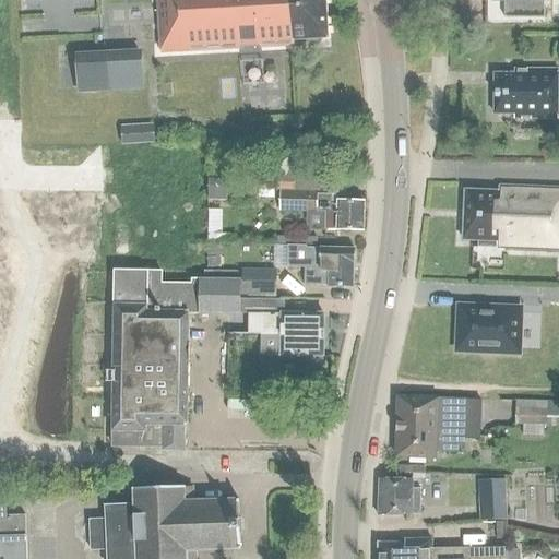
[(292,38),(313,38),(326,37),(323,0),(157,0),(161,51),(292,44),(292,38)]
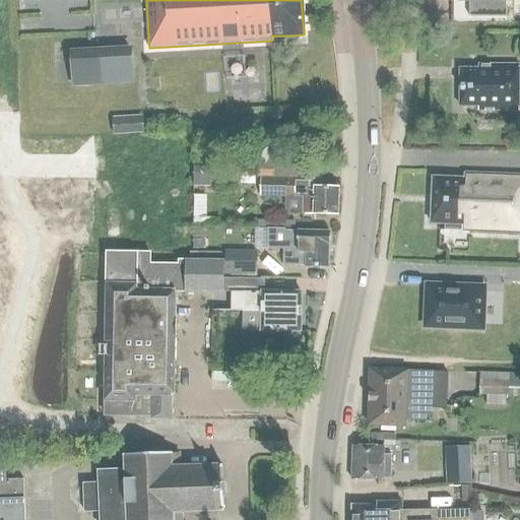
[(458,0),(458,1),(468,2),(468,17),(506,17),(506,0),(458,0)]
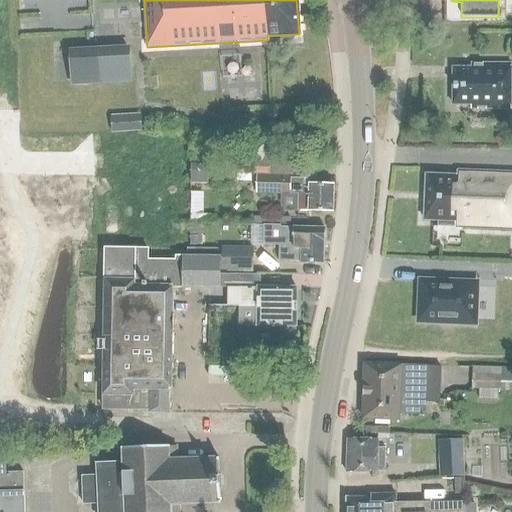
[(511,0),(508,0),(503,0),(503,13),(511,13),(511,0)]
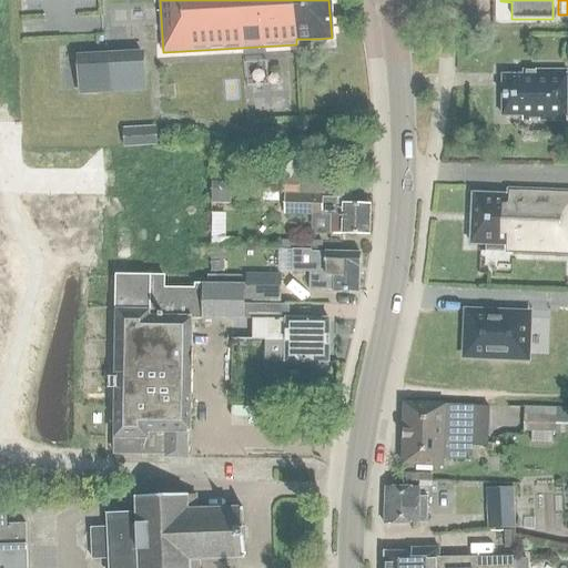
[(142,54),(79,59),(80,92),(143,88),(142,54)]
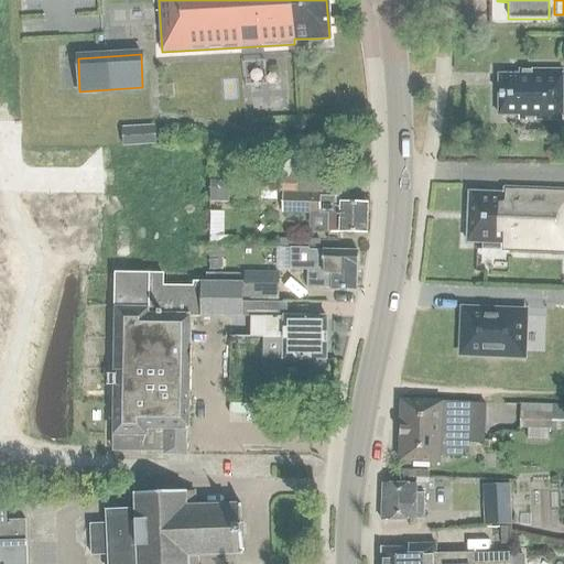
[(498,75),(498,116),(518,116),(518,120),(562,120),(562,71),(518,71),(518,75),(498,75)]
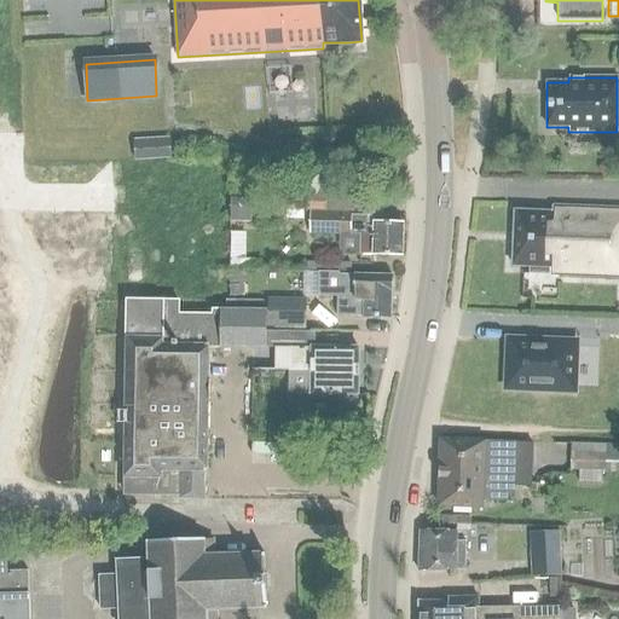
[(167,139),(133,140),(134,161),(168,158),(167,139)]
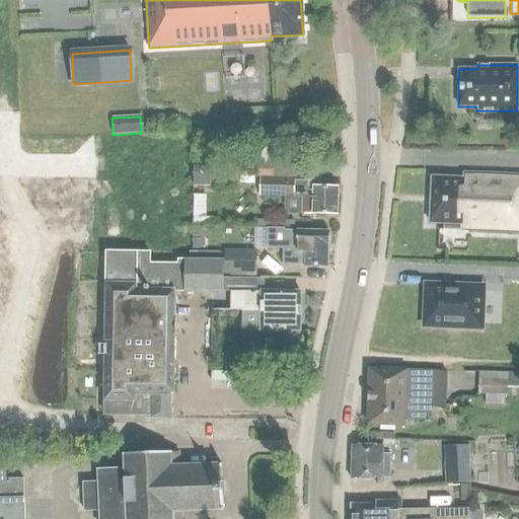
[(218,153),(218,144),(208,144),(208,153),(218,153)]
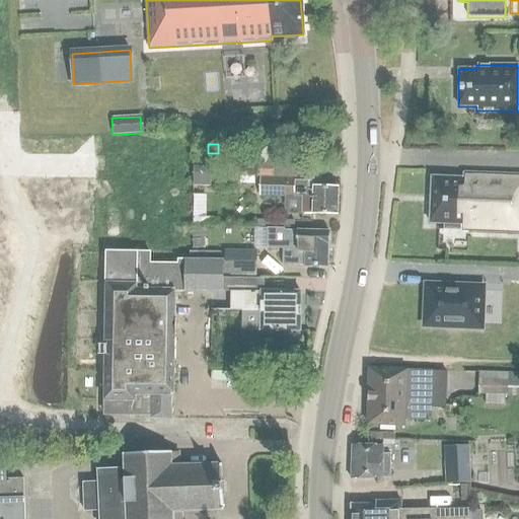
[(240,176),(273,176),(273,165),(240,164),(240,176)]
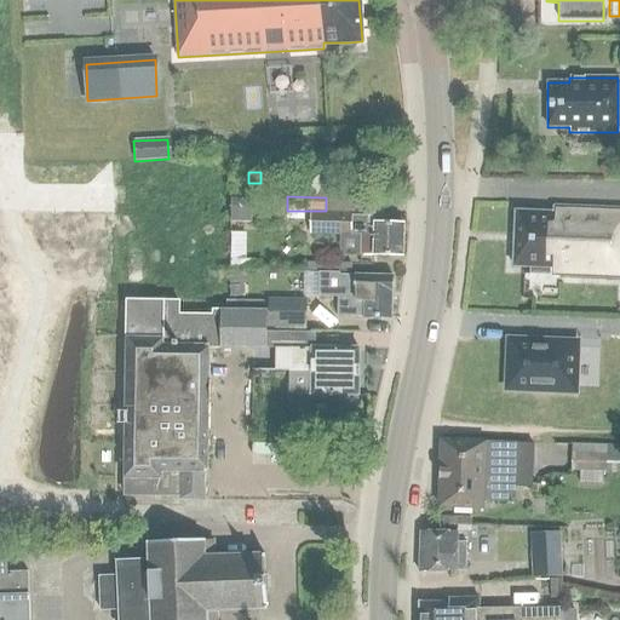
[(267,200),(230,199),(230,223),(251,224),(251,217),(267,217),(267,200)]
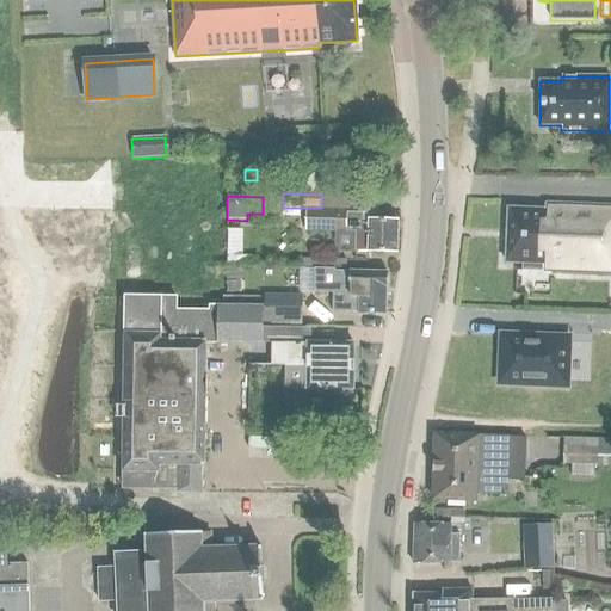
[(519,271),(610,275),(610,207),(543,204),(542,210),(506,209),(504,263),(520,264),(519,271)]
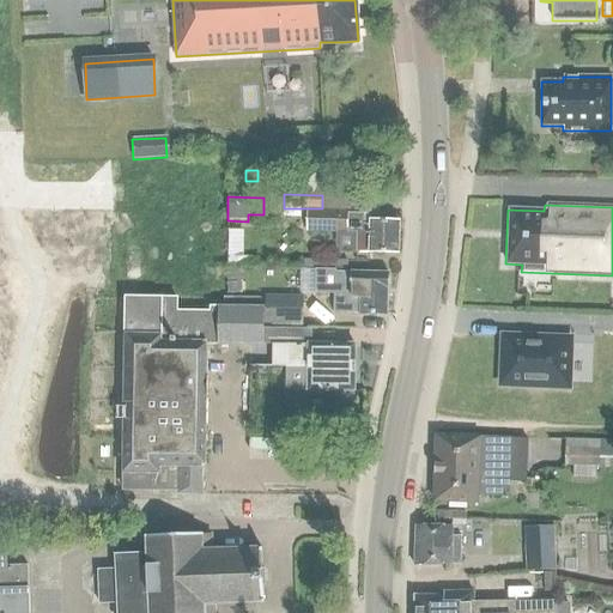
[(398,220),(363,219),(363,210),(308,210),(307,229),(344,230),(356,231),(354,250),(396,252),(398,220)]
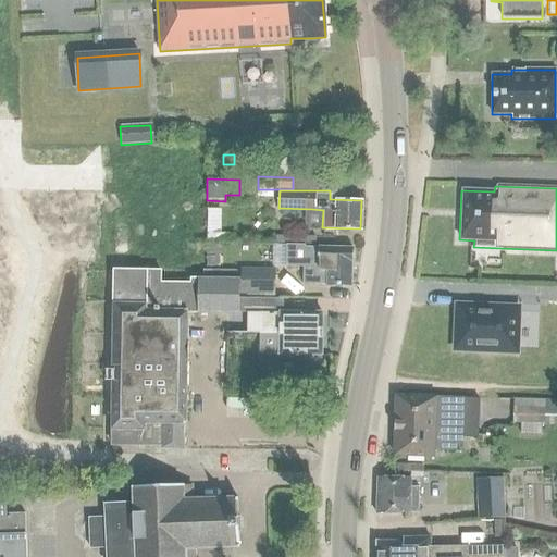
[(302,283),(312,283),(351,284),(351,260),(356,258),(356,250),(351,247),(312,247),(305,246),(305,245),(286,244),(286,267),(302,268),(302,283)]
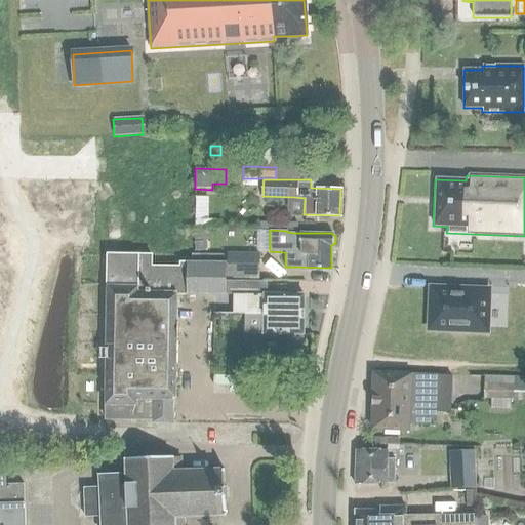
[(230,275),(257,276),(258,253),(231,252),(230,275)]
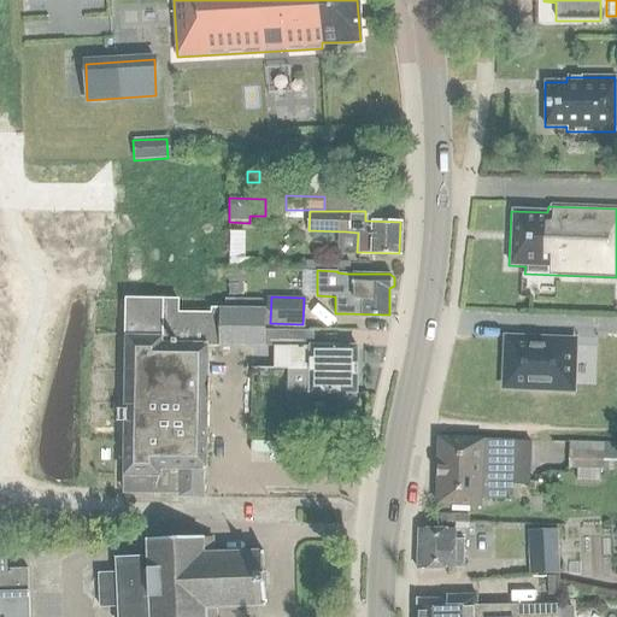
[(127,300),(124,476),(124,493),(178,493),(178,498),(203,498),(203,470),(206,470),(206,399),(209,399),(209,380),(207,380),(207,346),(264,347),(264,311),(212,310),(212,315),(177,315),(177,300),(140,300),(127,300)]
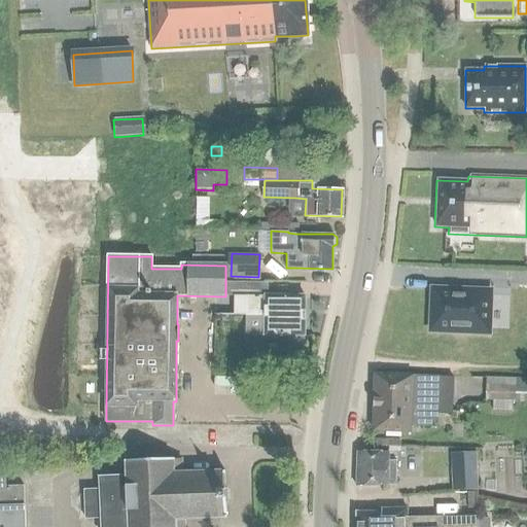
[(234,296),(234,315),(246,315),(270,315),(269,335),(289,335),(288,342),(295,343),(302,343),(302,335),(305,335),(305,294),(295,294),(268,294),(268,285),(234,285),(234,296)]
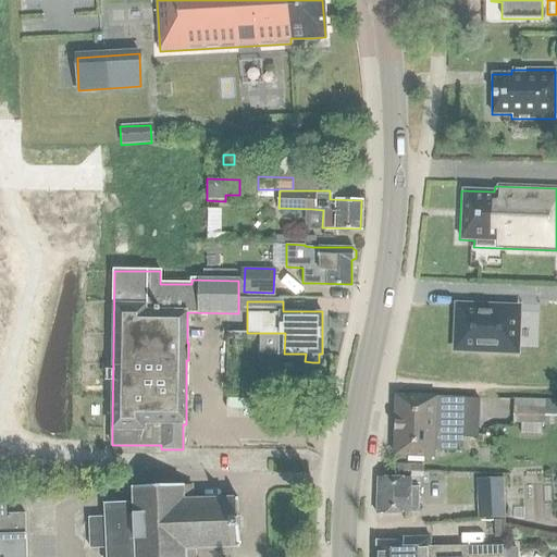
[(458,307),(456,348),(515,350),(517,309),(500,309),(500,307),(479,306),(479,308),(458,307)]
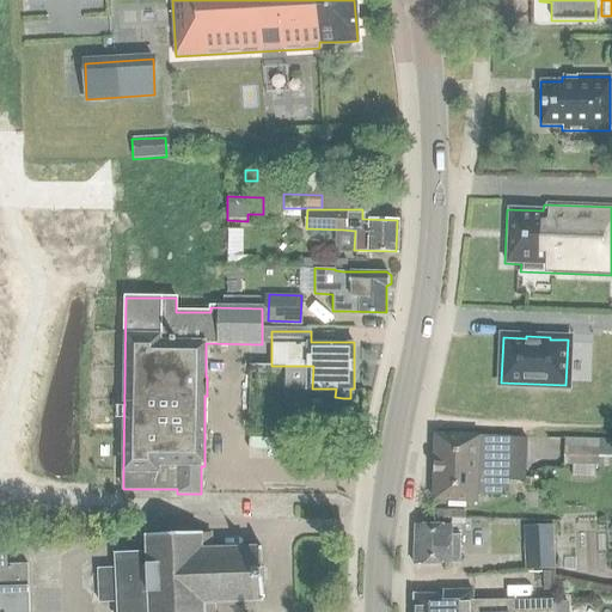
[(337,417),(337,424),(343,428),(349,424),(349,417),(343,415),(337,417)]
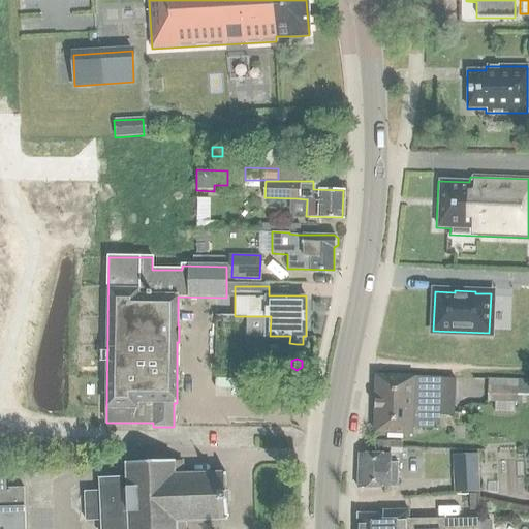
[(455,379),(374,377),(373,433),(410,434),(410,428),(437,429),(437,415),(454,416),(455,379)]
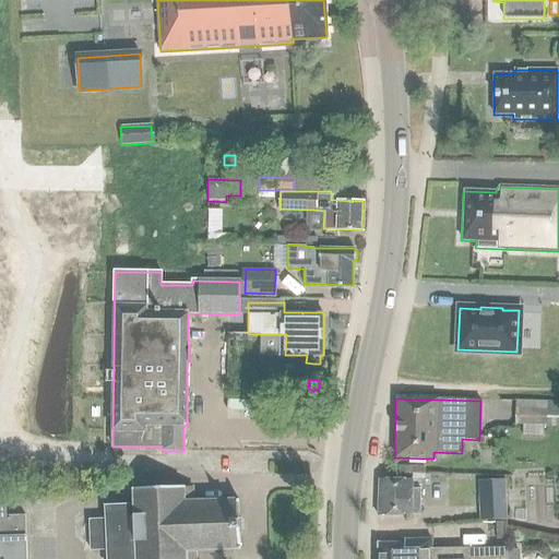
[(547,402),(515,401),(514,426),(547,427),(547,402)]
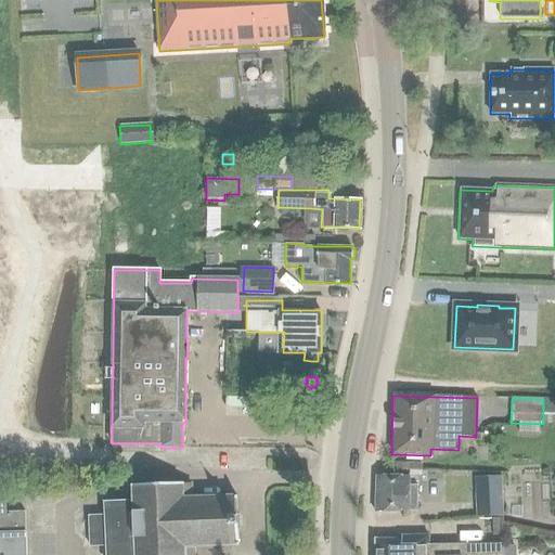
[(409,512),(417,512),(417,486),(409,486),(409,476),(376,476),(376,513),(409,512)]
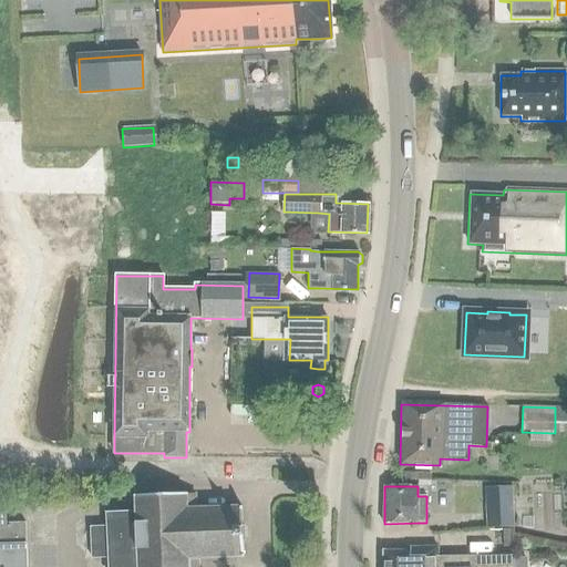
[(486,515),(486,528),(513,527),(512,487),(498,487),(500,514),(486,515)]
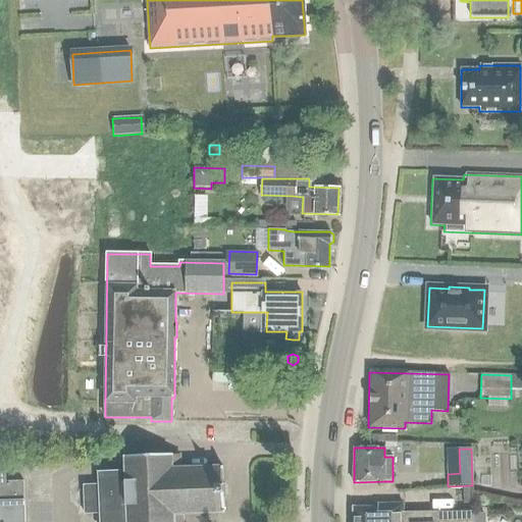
[(223,512),(222,497),(225,497),(224,481),(222,481),(221,465),(180,467),(179,453),(124,456),(125,468),(98,470),(99,483),(84,483),(86,512),(100,512),(100,521),(181,521),(181,514),(223,512)]
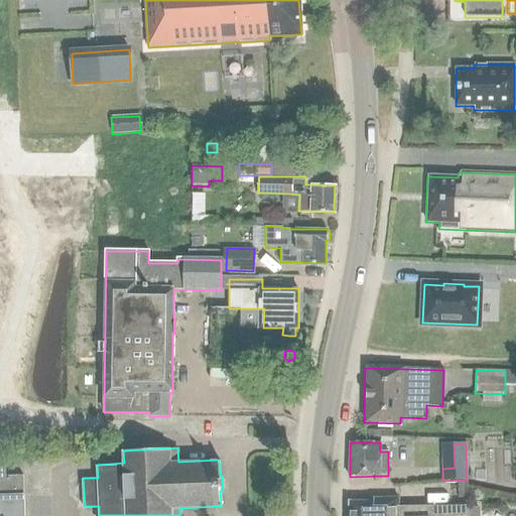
[(0,515),(23,515),(22,475),(0,475),(0,515)]
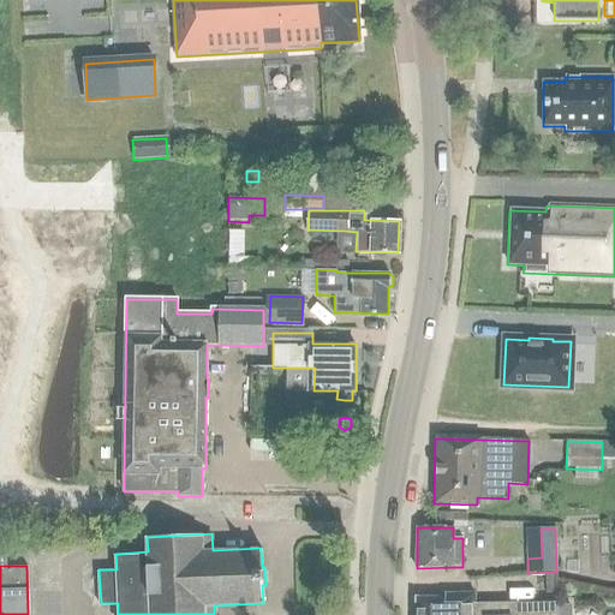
[(442,593),(442,598),(415,599),(415,614),(556,614),(556,604),(472,604),(472,593),(442,593)]
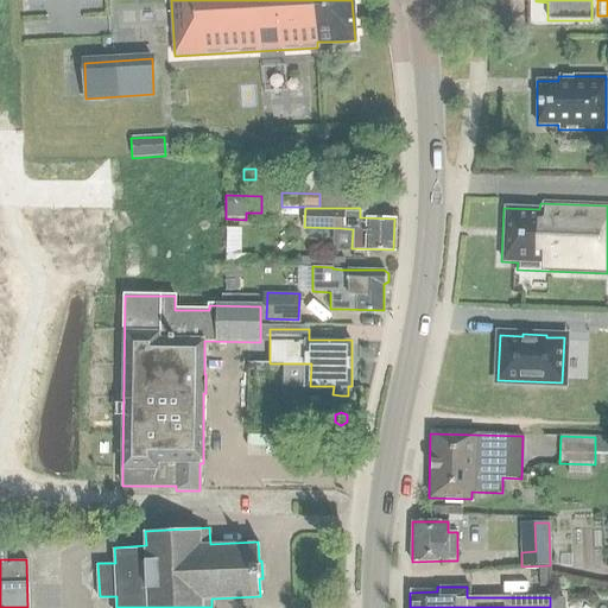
[(550,597),(550,607),(562,607),(563,597),(550,597)]
